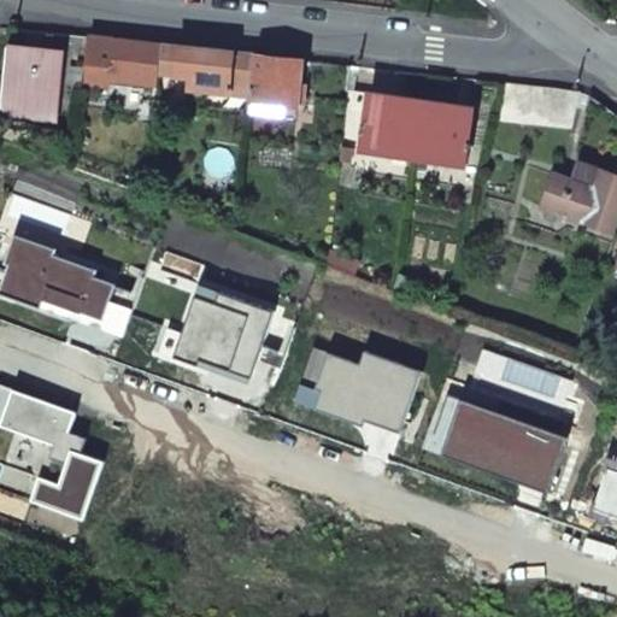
[(52,33),(13,29),(11,47),(3,112),(72,121),(76,90),(84,90),(86,82),(90,37),(52,33)]
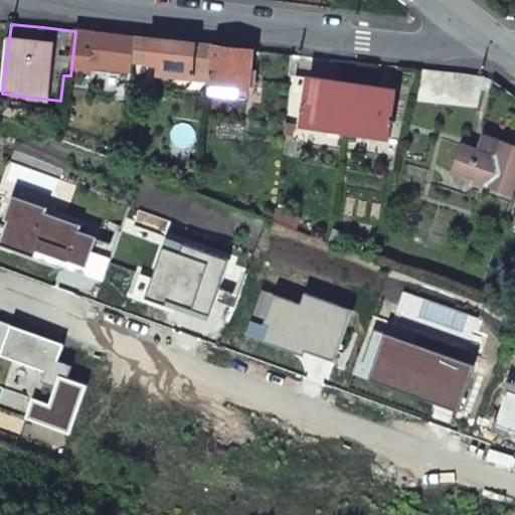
[(106,34),(75,31),(71,68),(120,73),(119,84),(130,87),(133,61),(136,38),(106,34)]
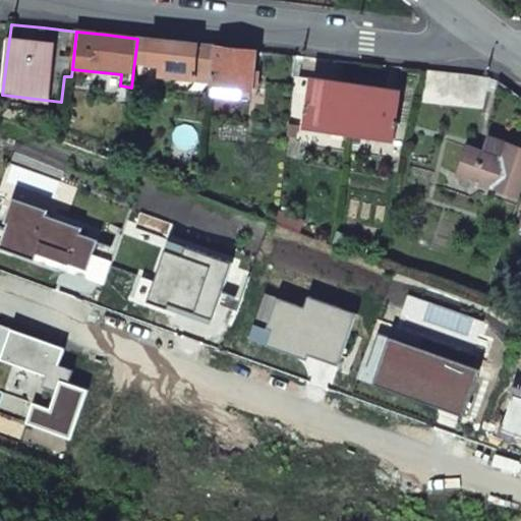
[(176,43),(137,39),(134,62),(164,65),(162,82),(172,84),(174,76),(212,80),(216,47),(176,43)]
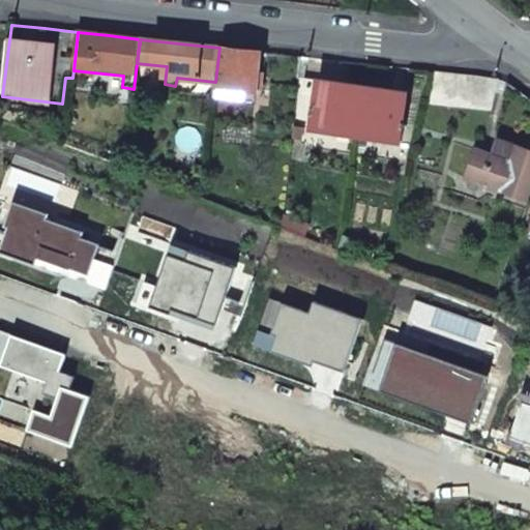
[(219,48),(215,82),(215,87),(247,91),(257,92),(259,72),(262,53),(219,48)]
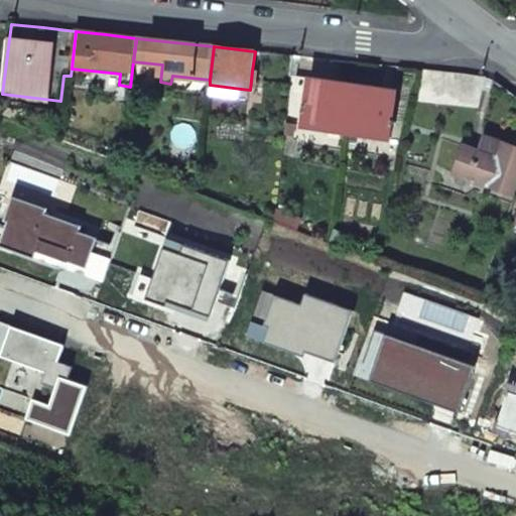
[(417,101),(480,110),(483,95),(486,79),(463,75),(423,70),(417,101)]
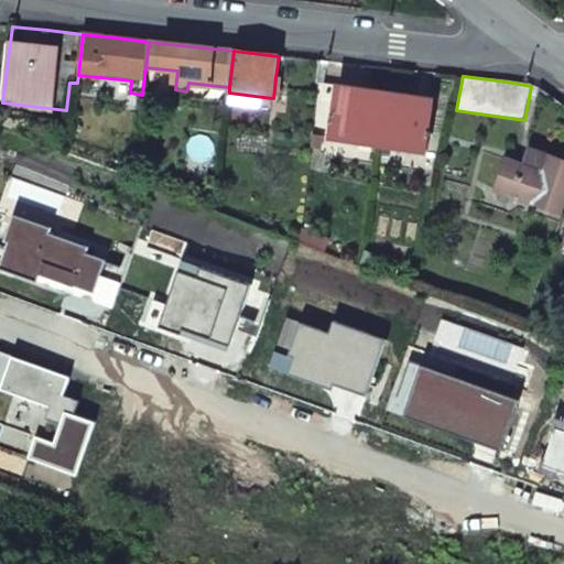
[(332,137),(339,86),(318,83),(314,134),(332,137)]
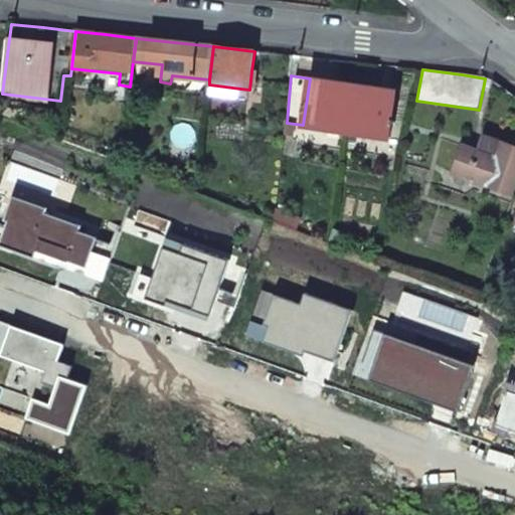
[(332,81),(310,78),(303,125),(346,132),(353,84),(332,81)]
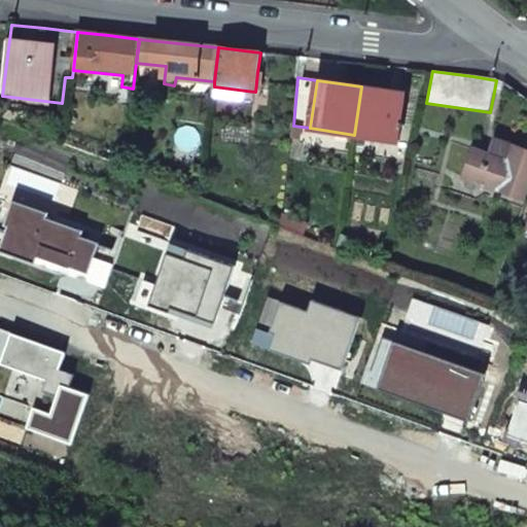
[(213,98),(245,102),(246,91),(214,86),(213,98)]
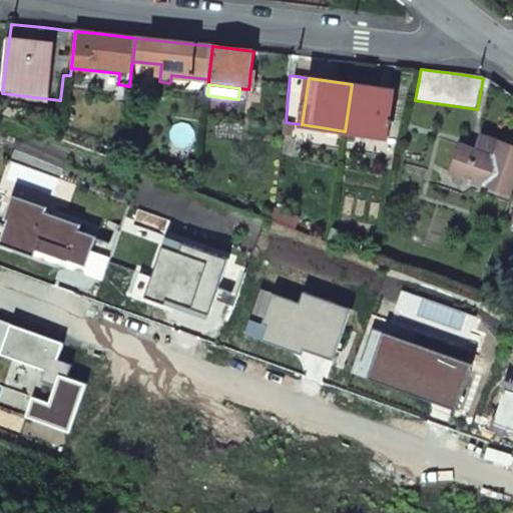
[(374,87),(352,84),(345,131),(388,137),(395,90),(374,87)]
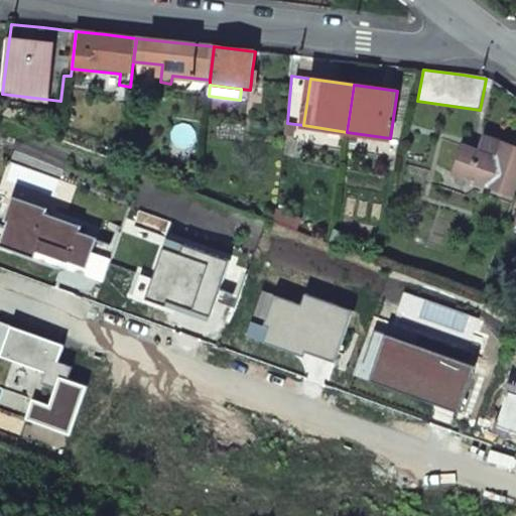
[(465,146),(456,172),(514,192),(515,185),(515,146),(500,141),(500,139),(486,134),(480,151),(465,146)]
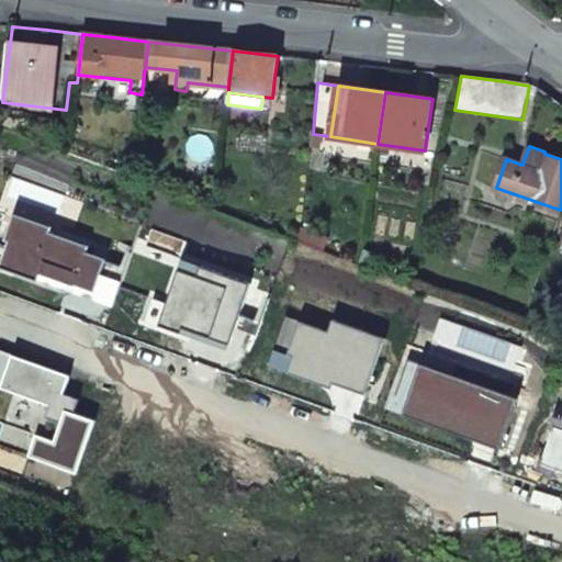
[(48,229),(11,217),(2,243),(7,244),(0,262),(0,271),(35,283),(38,274),(92,292),(103,260),(83,254),(86,247),(47,234),(48,229)]
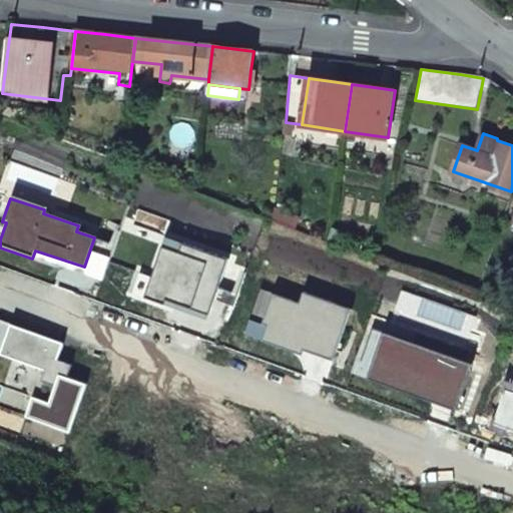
[(227,261),(182,244),(179,253),(162,247),(144,299),(167,307),(169,302),(208,315),(227,261)]
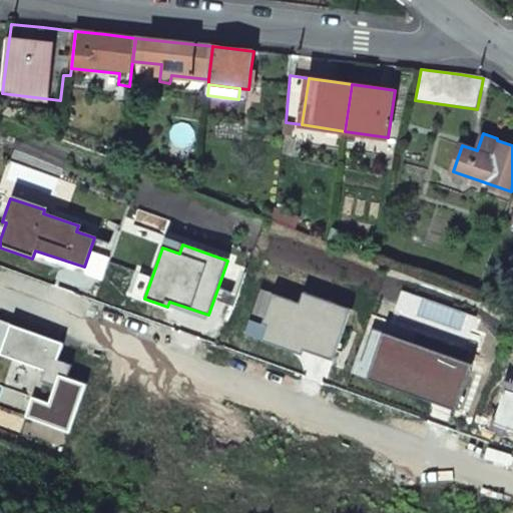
[(351,311),(303,294),(299,306),(274,297),(264,325),(268,327),(263,342),(303,356),(304,351),(333,361),(351,311)]
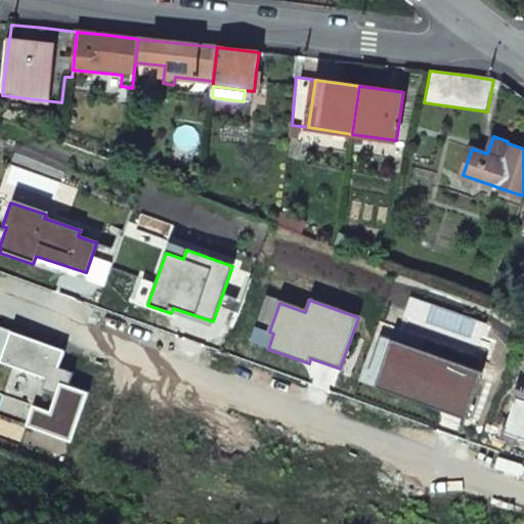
[(64,352),(10,334),(0,361),(0,362),(47,380),(44,389),(57,394),(51,412),(34,406),(27,427),(71,442),(88,393),(67,386),(71,374),(58,369),(64,352)]
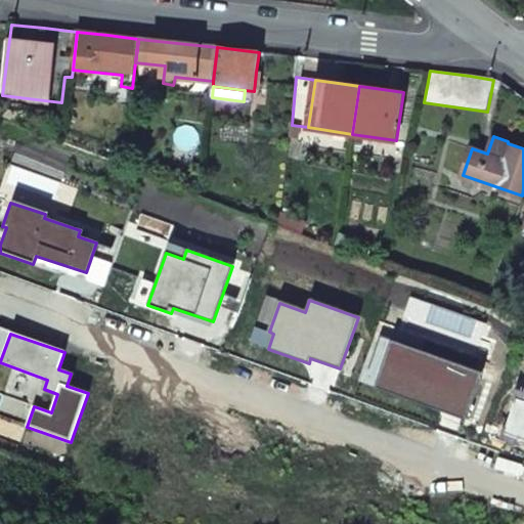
[(484,373),(380,336),(368,369),(383,375),(378,389),(436,409),(440,399),(470,409),(484,373)]
